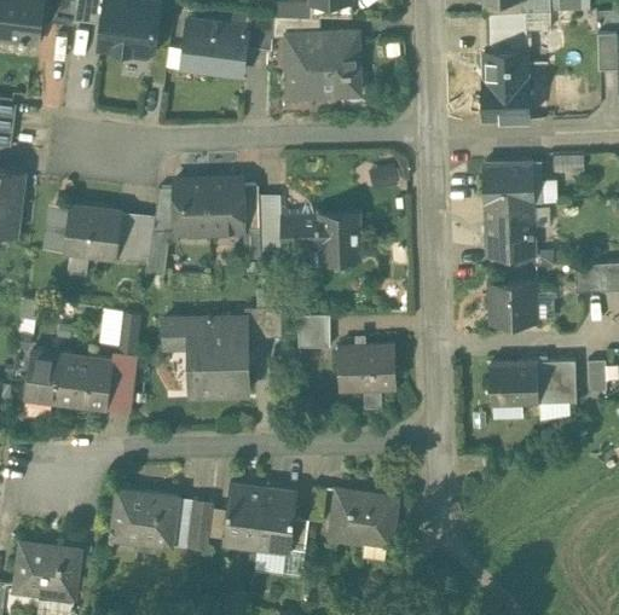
[(42,0),(0,0),(0,36),(21,40),(19,50),(23,50),(24,40),(38,42),(41,21),(42,0)]
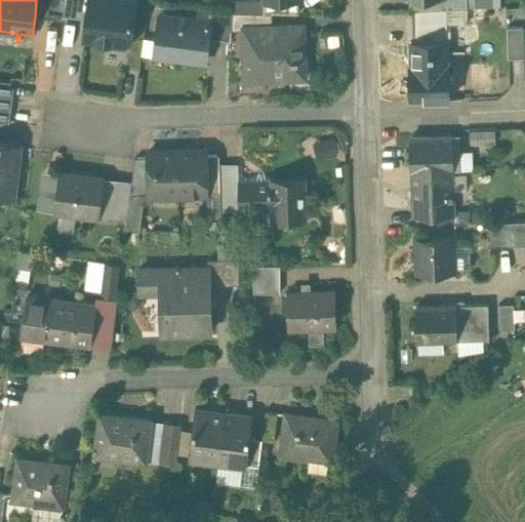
[(65,0),(36,0),(35,17),(63,21),(65,0)]
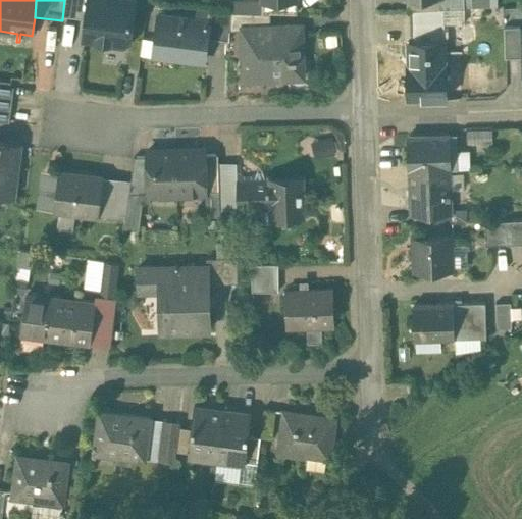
[(135,3),(112,0),(88,0),(84,40),(105,42),(109,47),(124,49),(129,45),(135,3)]
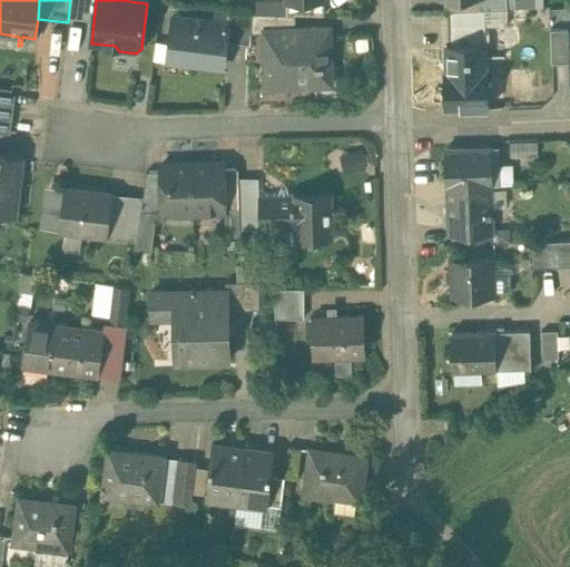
[(479,0),(461,0),(444,1),(444,15),(448,15),(480,13),(479,0)]
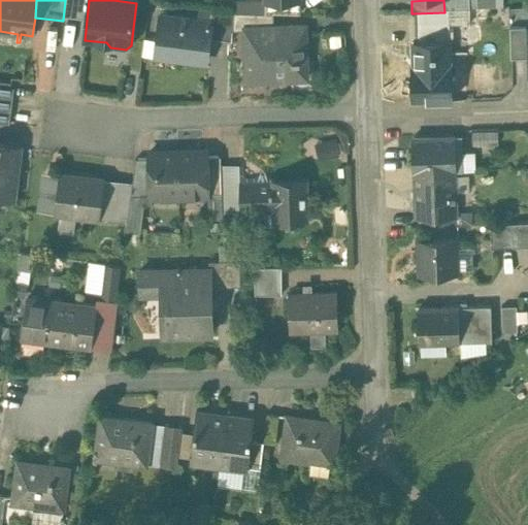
[(468,0),(443,0),(444,12),(448,12),(451,12),(469,11),(468,0)]
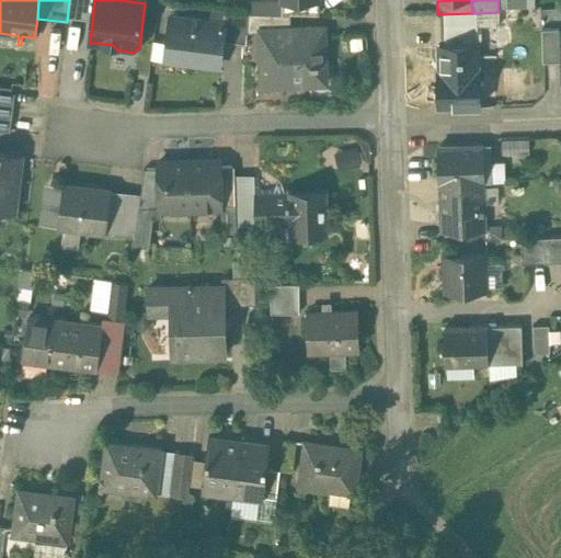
[(319,2),(282,3),(282,16),(290,16),(319,16),(319,2)]
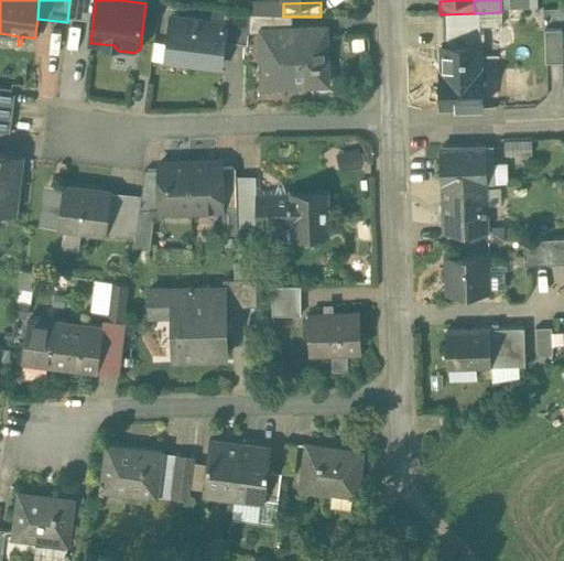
[(283,3),(249,3),(249,15),(283,17),(283,3)]
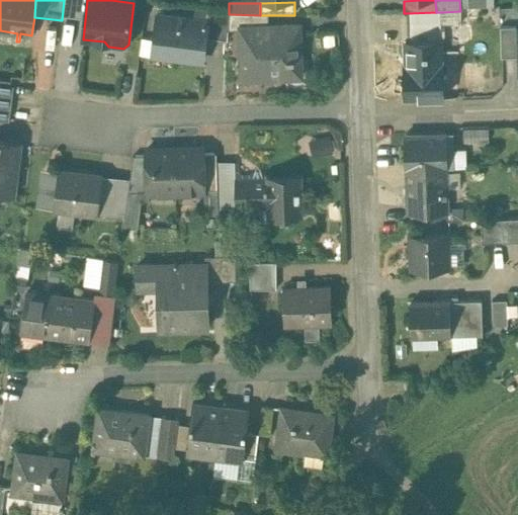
[(229,14),(207,11),(205,23),(206,23),(204,39),(227,43),(228,32),(229,14)]
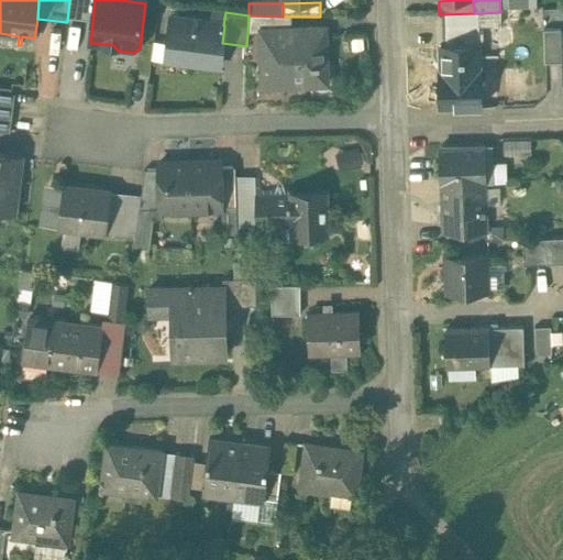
[(474,13),(442,14),(443,43),(478,42),(477,13),(474,13)]
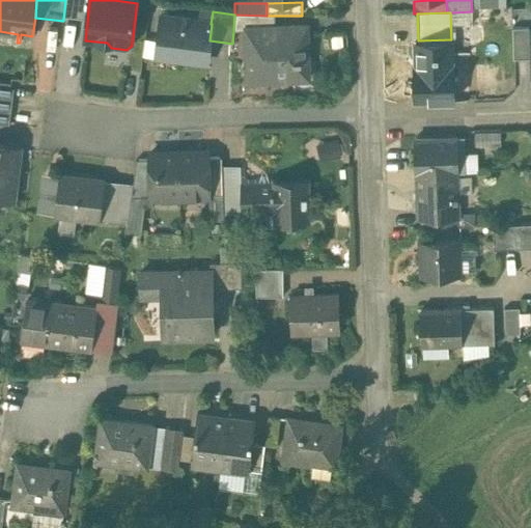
[(267,16),(234,15),(233,33),(248,32),(248,31),(275,30),(275,16),(267,16)]
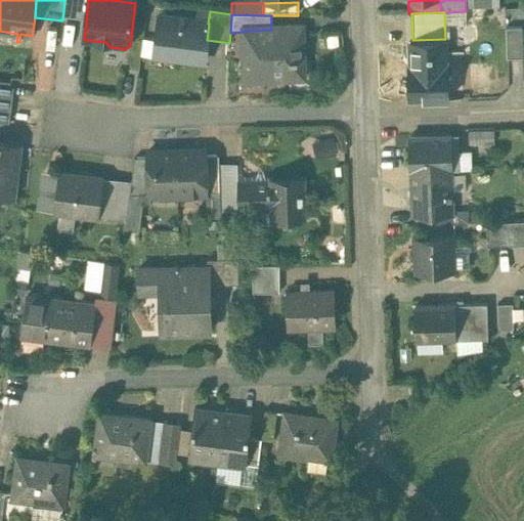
[(208,24),(160,17),(156,42),(168,44),(166,58),(204,63),(207,40),(209,24),(208,24)]
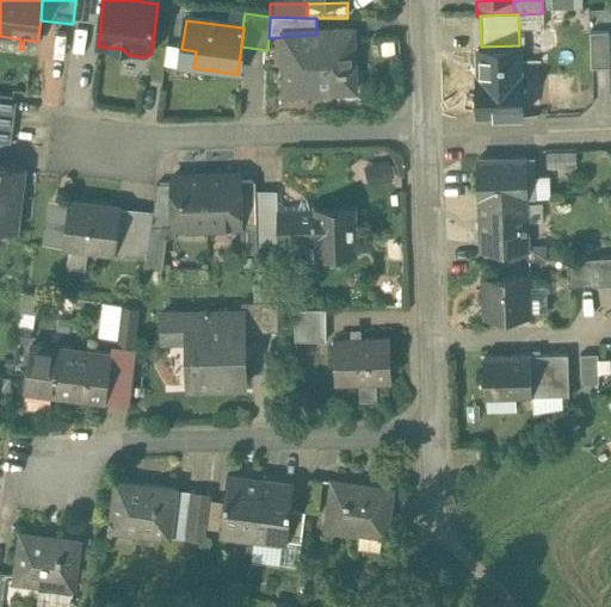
[(591,68),(610,67),(610,32),(590,33),(591,68)]
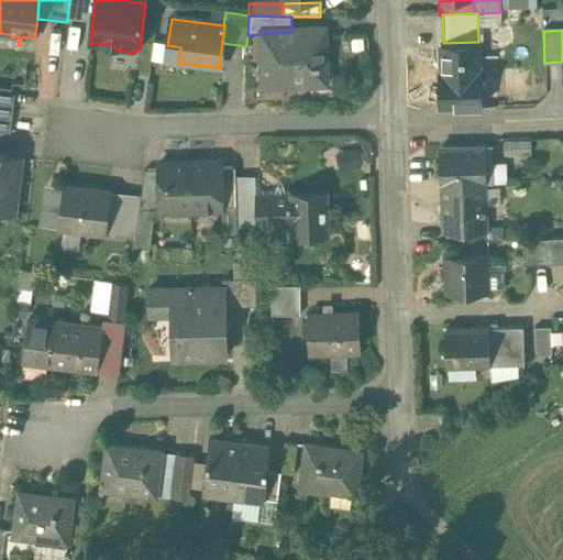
[(291,32),(263,33),(263,34),(265,87),(312,85),(311,68),(324,68),(323,31),(291,32)]
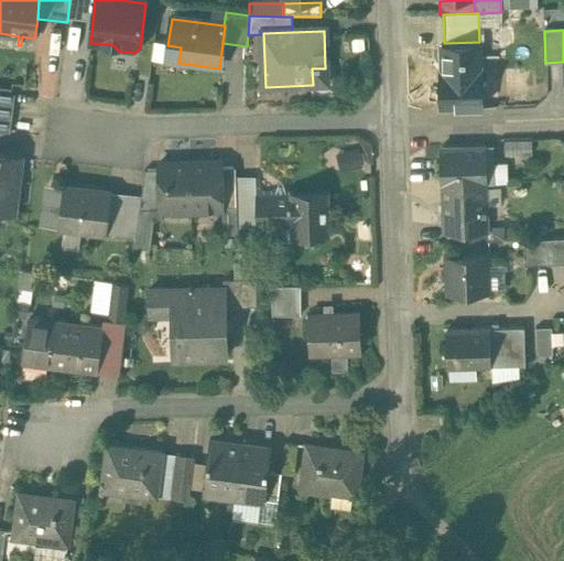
[(479,46),(441,47),(442,72),(479,71),(479,46)]
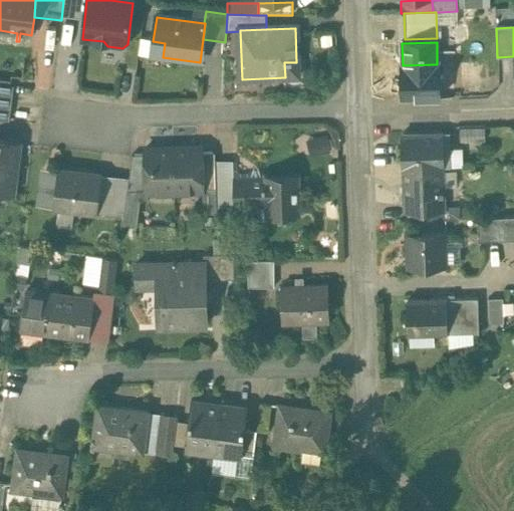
[(403,65),(401,65),(402,99),(440,98),(439,64),(403,65)]
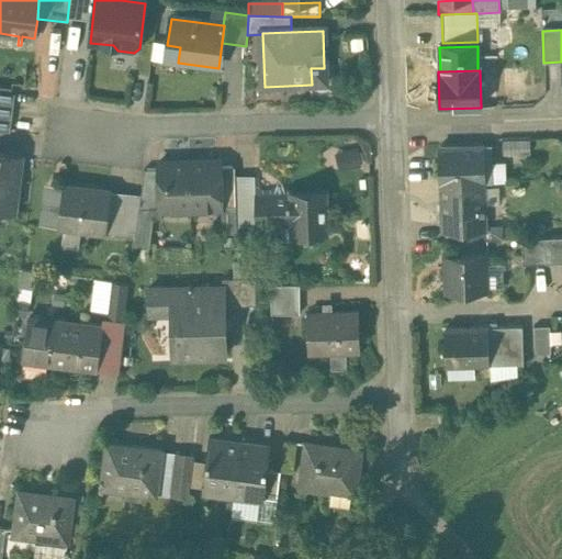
[(13,101),(0,99),(0,132),(9,134),(13,101)]
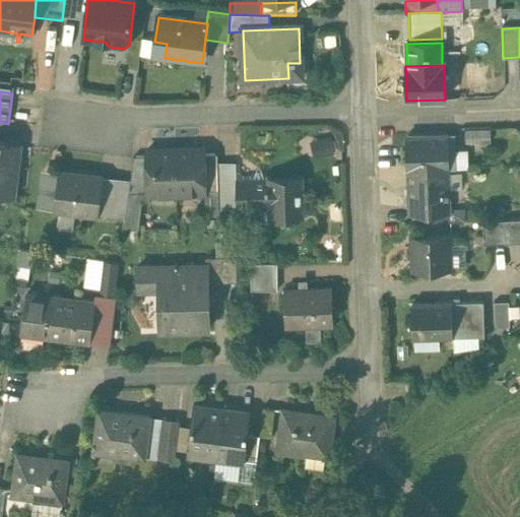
[(447,136),(407,137),(408,172),(447,171),(448,171),(447,136)]
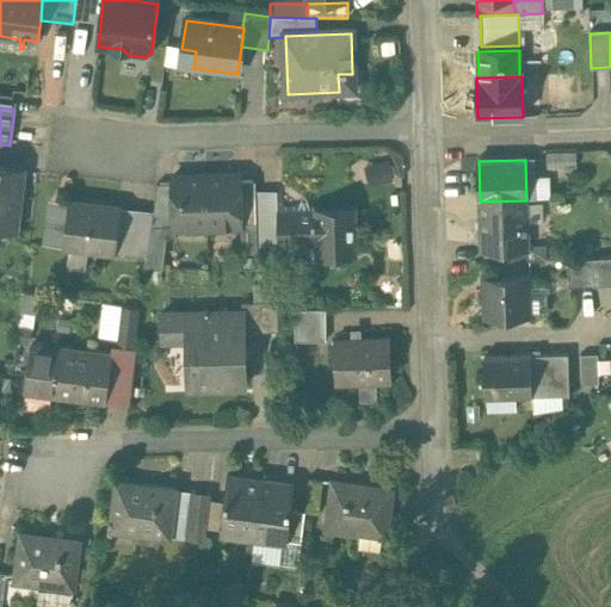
[(394,165),(370,167),(370,184),(394,183),(394,165)]
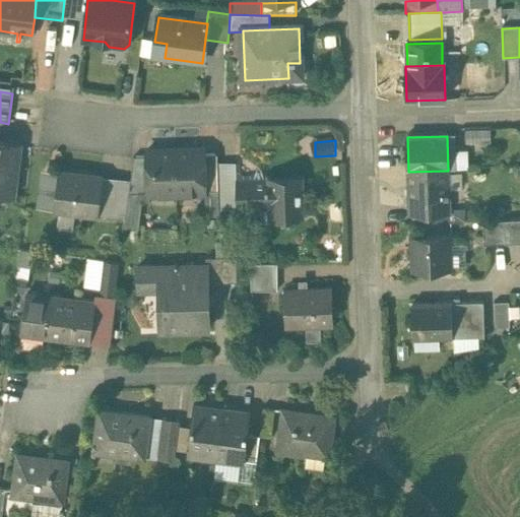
[(0,141),(0,197),(13,199),(15,183),(18,153),(20,144),(0,141)]
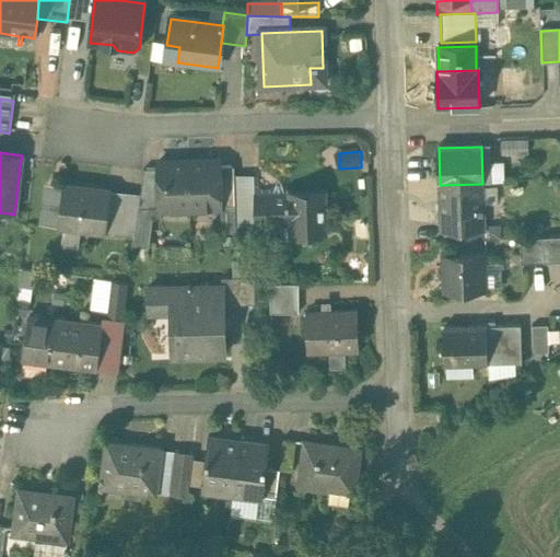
[(219,162),(188,163),(189,211),(190,211),(220,210),(220,208),(219,169),(219,162)]
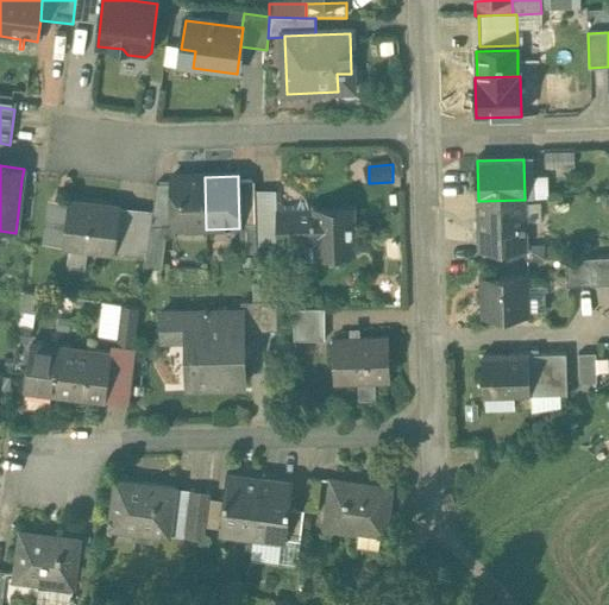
[(205,177),(171,178),(171,186),(173,228),(174,229),(206,229),(205,177)]
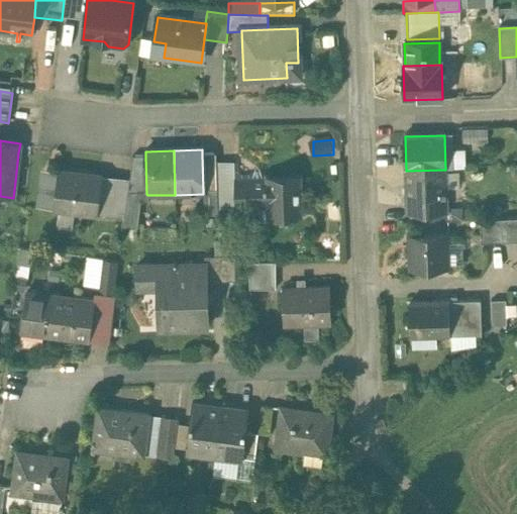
[(216,156),(202,156),(203,192),(217,192),(216,156)]
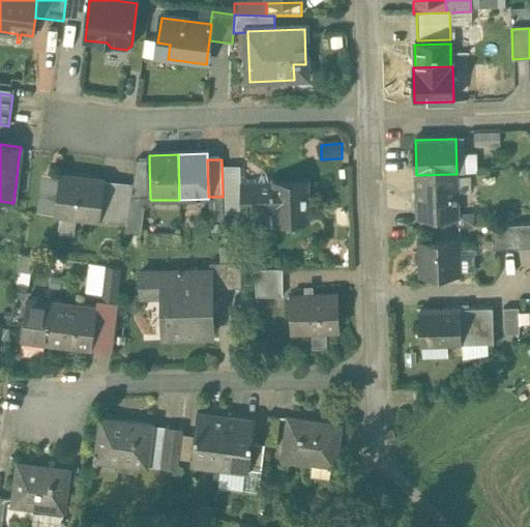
[(150,199),(149,162),(136,162),(126,233),(140,235),(144,199),(150,199)]
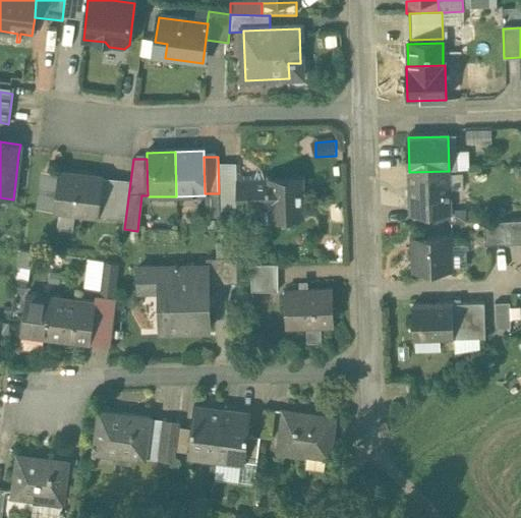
[(236,166),(222,166),(222,186),(236,186),(236,182),(236,166)]
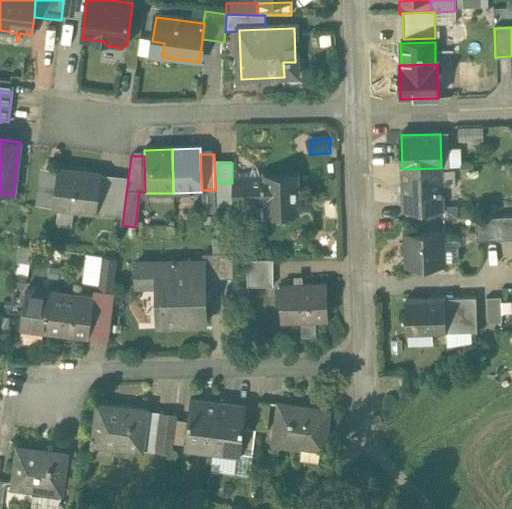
[(440,168),(402,169),(403,209),(425,209),(441,209),(441,207),(441,193),(446,193),(446,189),(439,189),(438,169),(440,169),(440,168)]
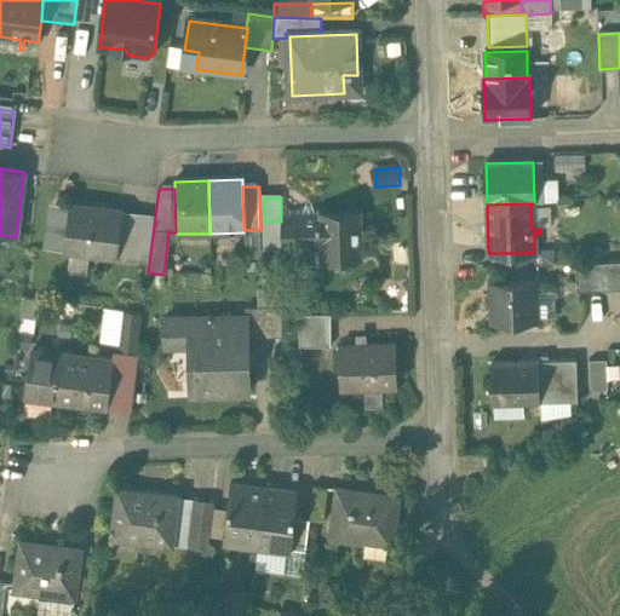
[(121,213),(70,207),(64,252),(116,259),(118,249),(121,217),(121,213)]
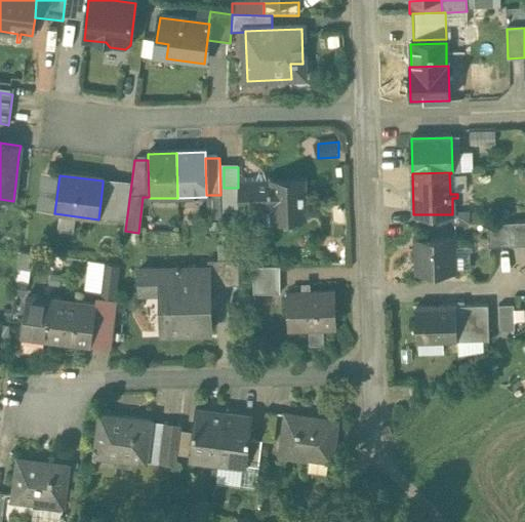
[(306,179),(270,181),(270,183),(271,211),(272,222),(307,221),(306,179)]
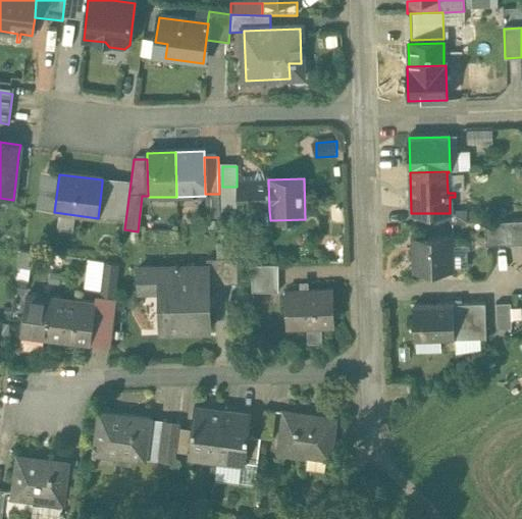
[(268,182),(237,183),(237,187),(238,203),(238,211),(269,210),(268,182)]
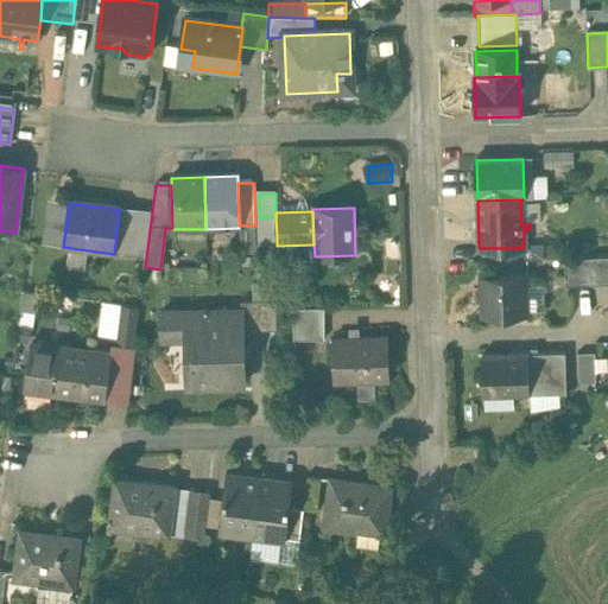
[(133,215),(119,213),(115,245),(128,247),(133,215)]
